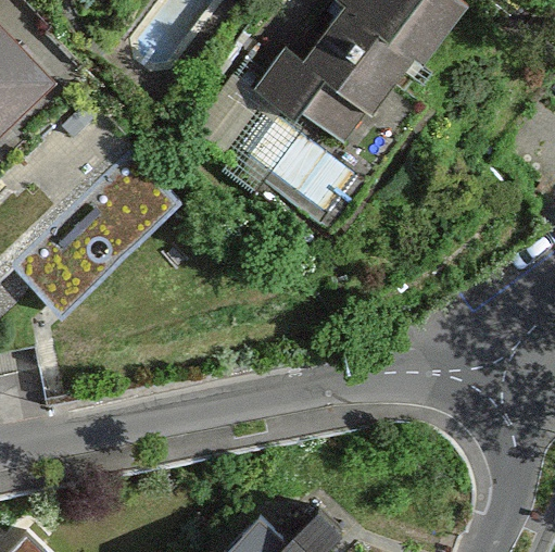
[(302,113),(344,145),(368,113),(373,117),(415,61),(424,67),(469,5),(461,0),(337,0),(337,2),(344,8),(304,62),(286,48),(254,91),(295,122),(302,113)]
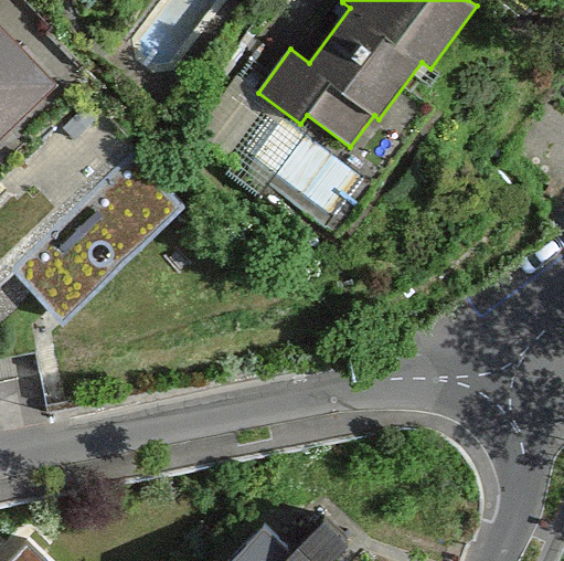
[(0,104),(34,71),(0,34),(0,104)]
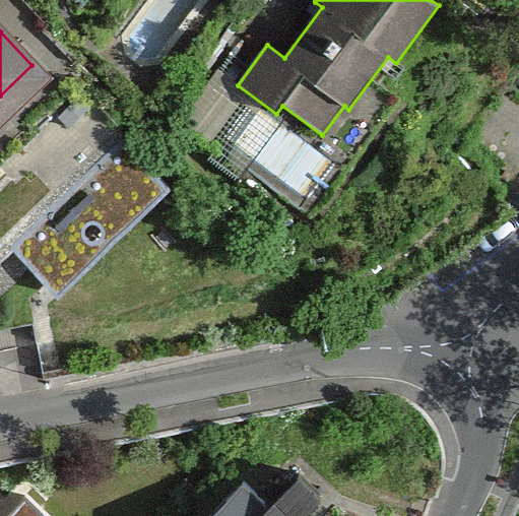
[(125,141),(11,251),(58,299),(171,191),(125,141)]
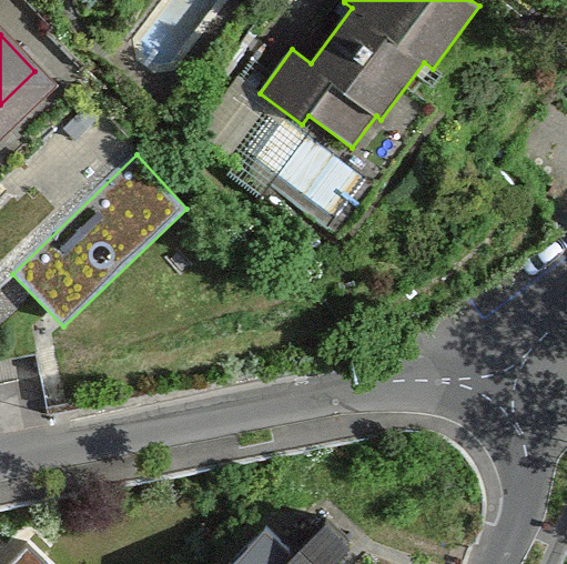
[(266,530),(232,563),(330,563),(350,544),(325,521),(291,556),(289,554),(290,553),(266,530)]
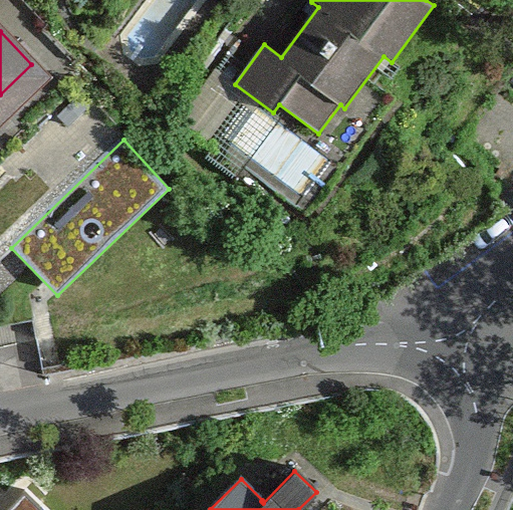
[(41,509),(25,494),(8,509),(41,509)]
